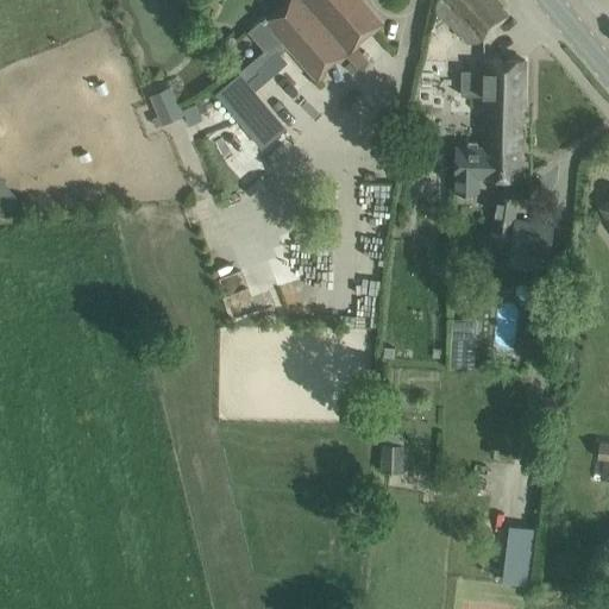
[(344,56),(346,54),(344,50),(299,0),(283,0),(282,1),(284,2),(276,10),(274,8),(245,33),(263,54),(225,86),(262,130),(277,117),(248,82),(287,48),(316,80),(324,74),(320,70),(333,58),(338,63),(345,56),(344,56)]
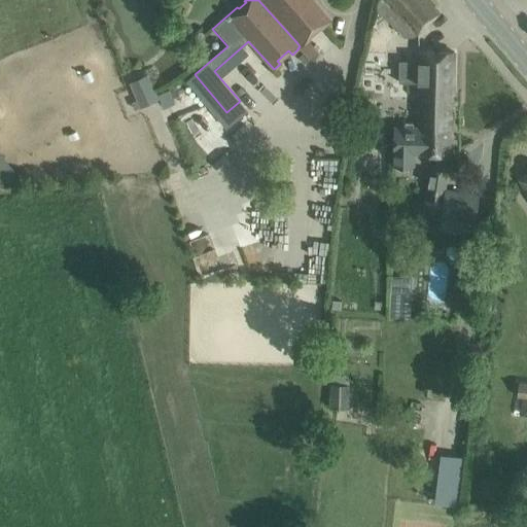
[(313,0),(258,0),(297,43),(300,46),(297,48),(299,48),(310,62),(318,55),(306,41),(330,20),(313,0)]
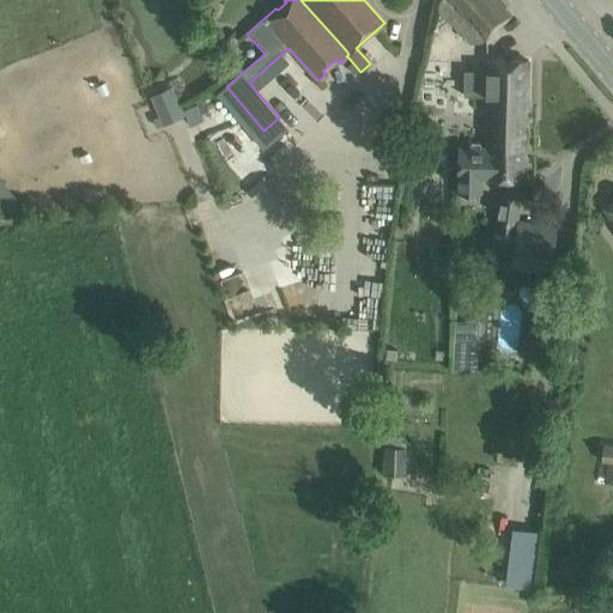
[(430,31),(445,47),(459,34),(471,46),(475,42),(478,46),(485,38),(486,40),(511,13),(497,0),(439,0),(435,5),(437,7),(434,11),(442,18),(430,31)]
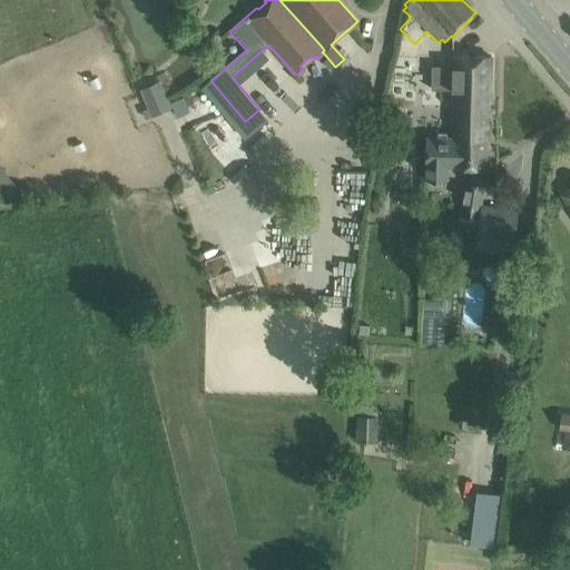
[(432,65),(432,89),(452,89),(452,99),(455,99),(454,102),(454,138),(454,139),(488,139),(488,100),(491,100),(491,57),(469,56),(455,56),(452,56),(452,66),(432,65)]
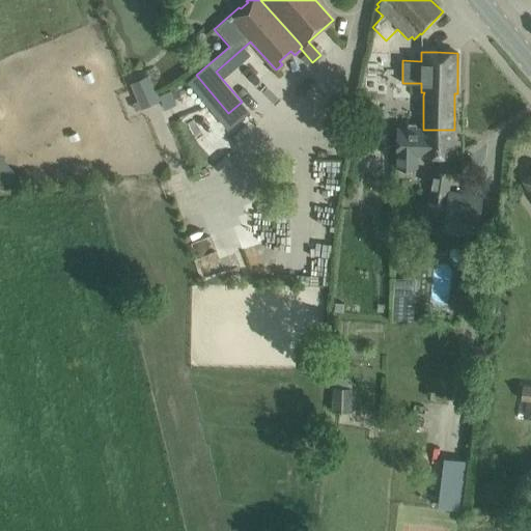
[(159,102),(149,81),(134,88),(142,108),(159,102)]
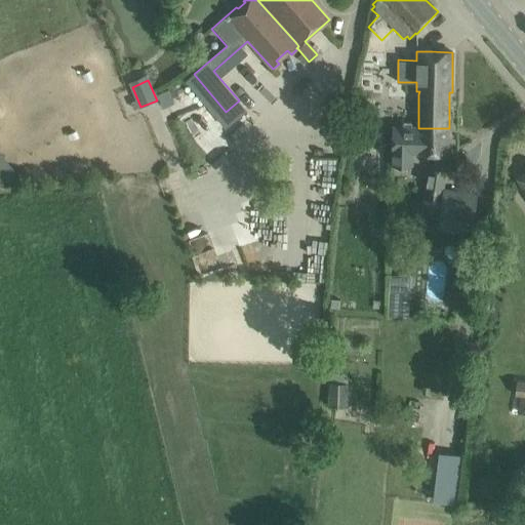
[(418,128),(418,127),(394,127),(393,166),(413,166),(413,153),(449,153),(449,128),(418,128)]
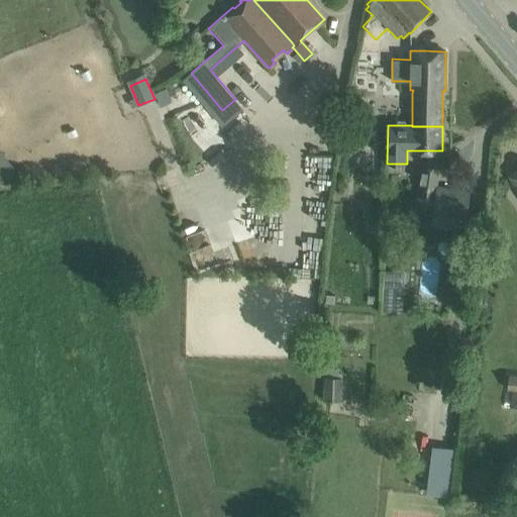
[(3,143),(0,146),(0,169),(11,182),(26,170),(3,143)]
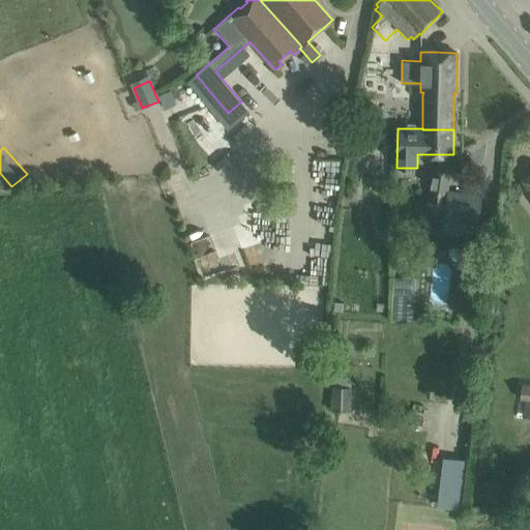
[(425,212),(428,212),(478,223),(481,196),(448,189),(452,171),(432,167),(430,178),(431,179),(427,198),(428,198),(425,212)]
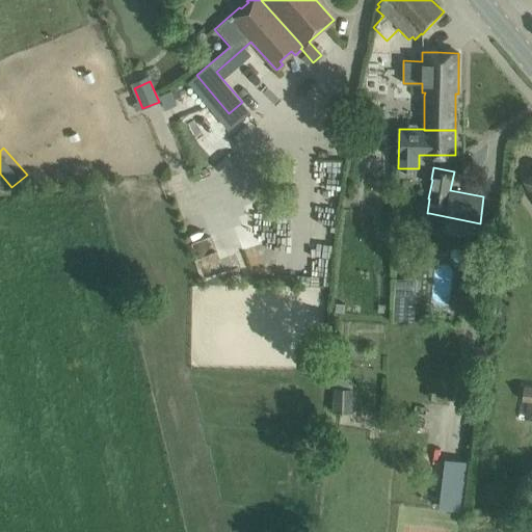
[(522,400),(531,401),(531,384),(523,384),(522,400)]
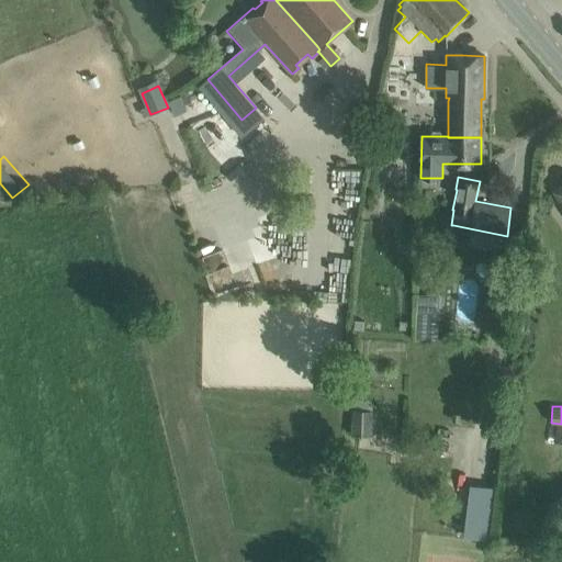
[(457,498),(451,528),(484,534),(490,504),(457,498)]
